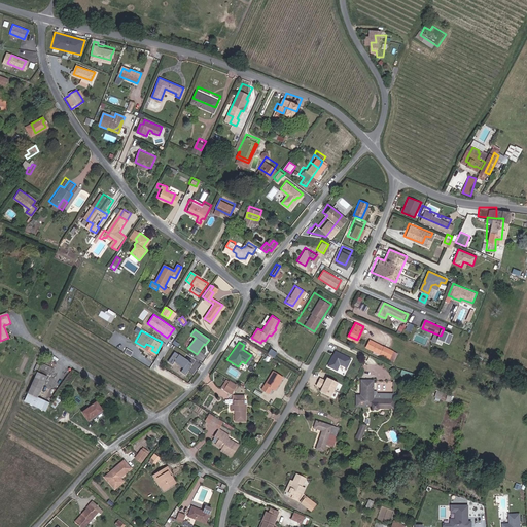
[(371,342),(367,348),(390,359),(394,353),(371,342)]
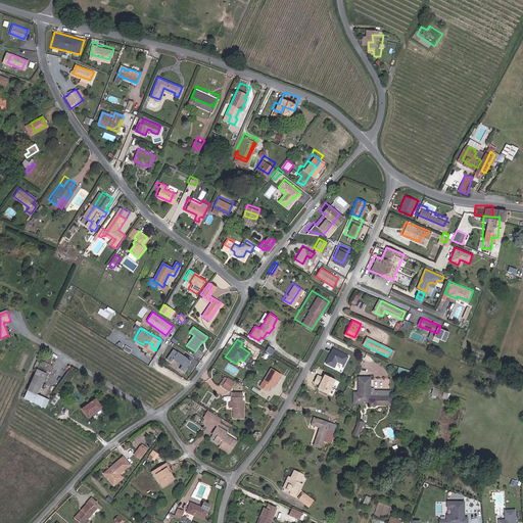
[(273,354),(275,349),(269,346),(267,350),(273,354)]
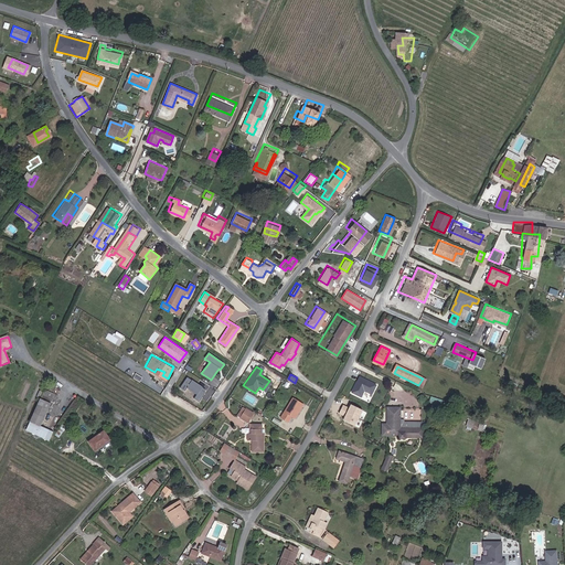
[(359,375),(351,393),(362,397),(364,391),(372,395),(377,384),(359,375)]
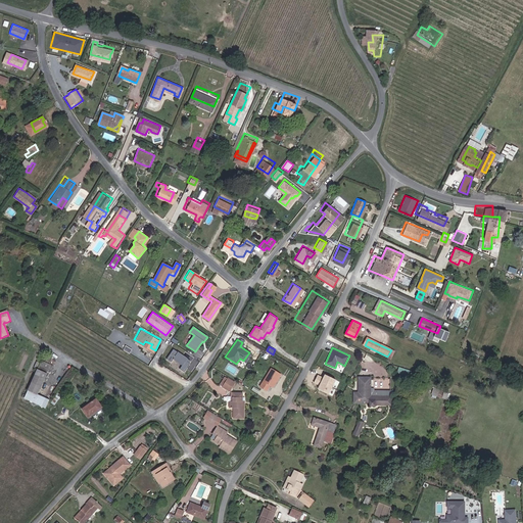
[(193,361),(195,358),(187,351),(185,355),(174,348),(167,360),(184,371),(191,360),(193,361)]
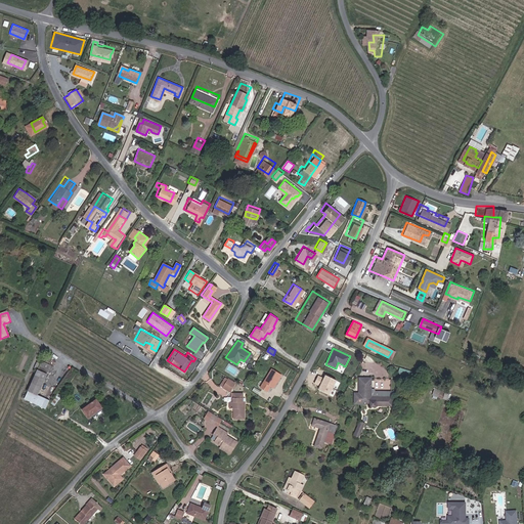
[(28,390),(37,394),(50,365),(41,360),(28,390)]
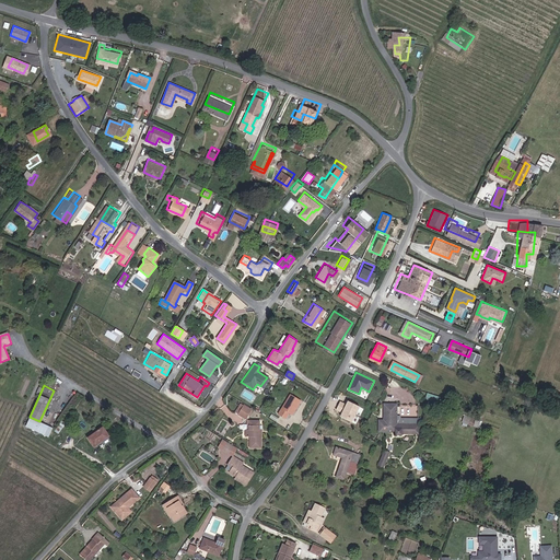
[(288,412),(290,413),(299,401),(290,395),(277,412),(283,418),(288,412)]
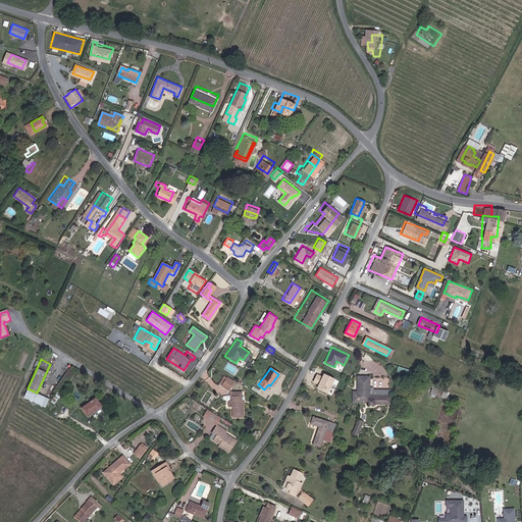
[(315,388),(330,394),(335,378),(321,374),(321,375),(316,373),(313,382),(316,383),(315,388)]
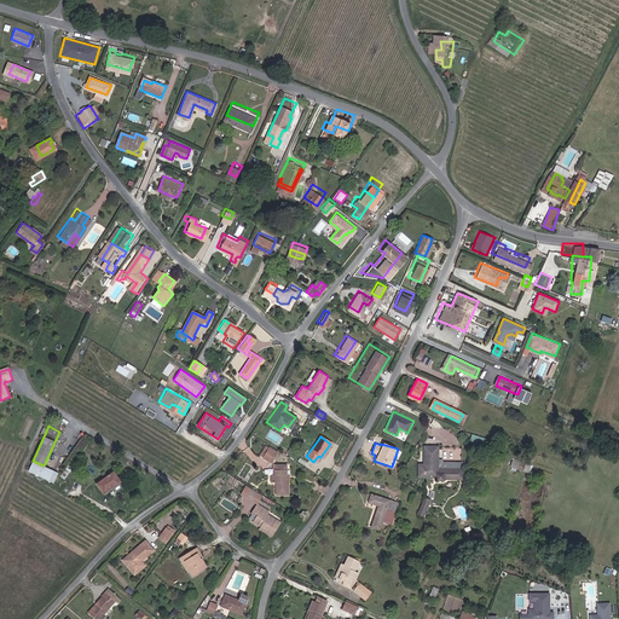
[(462,466),(437,464),(439,444),(424,443),(423,464),(422,468),(417,468),(417,472),(437,473),(435,476),(444,478),(444,474),(461,475),(462,466)]
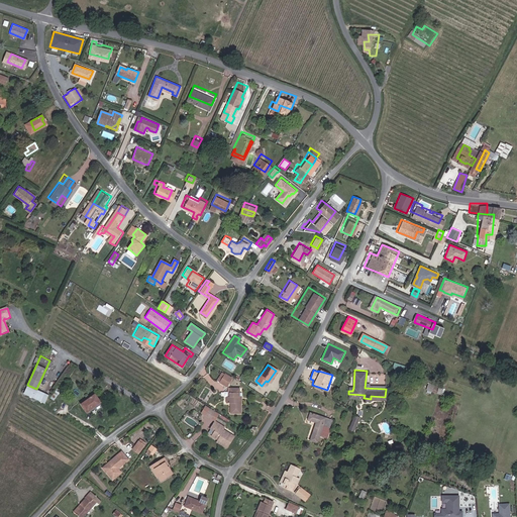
[(229,377),(218,371),(216,373),(219,375),(217,379),(225,384),(229,377)]
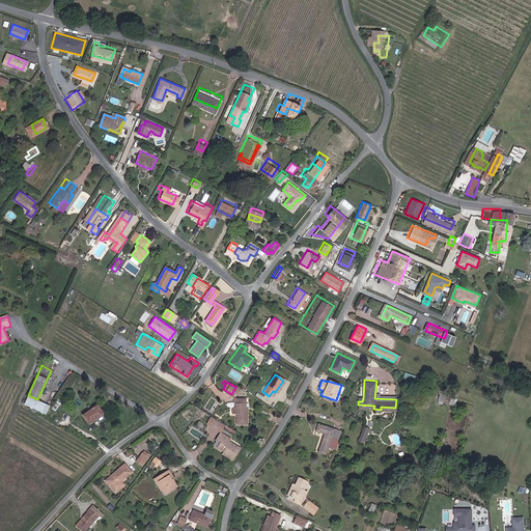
[(451,404),(453,398),(442,394),(441,397),(448,400),(447,403),(451,404)]
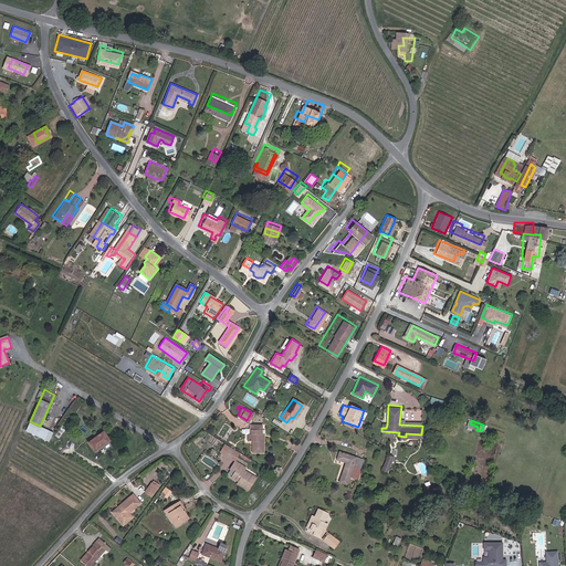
[(40,426),(30,421),(27,428),(45,437),(49,430),(40,426)]
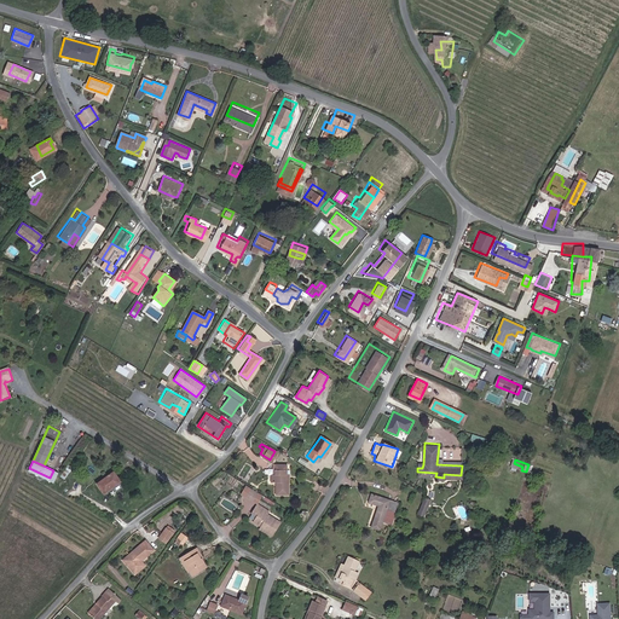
[(288,466),(272,468),(272,472),(273,478),(268,478),(270,486),(275,485),(276,495),(291,493),(290,479),(290,474),(289,474),(288,466)]
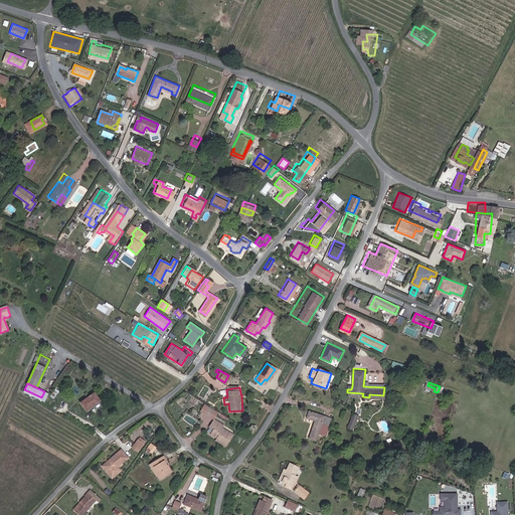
[(94,410),(101,405),(92,393),(77,403),(82,410),(91,405),(92,407),(94,410)]
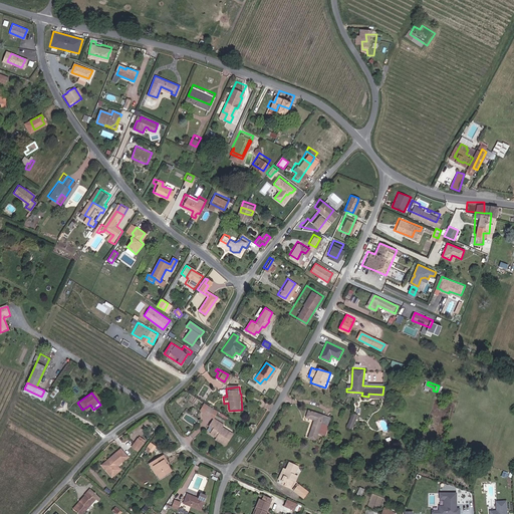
[(75,404),(82,413),(91,407),(90,405),(82,410),(77,403),(75,404)]
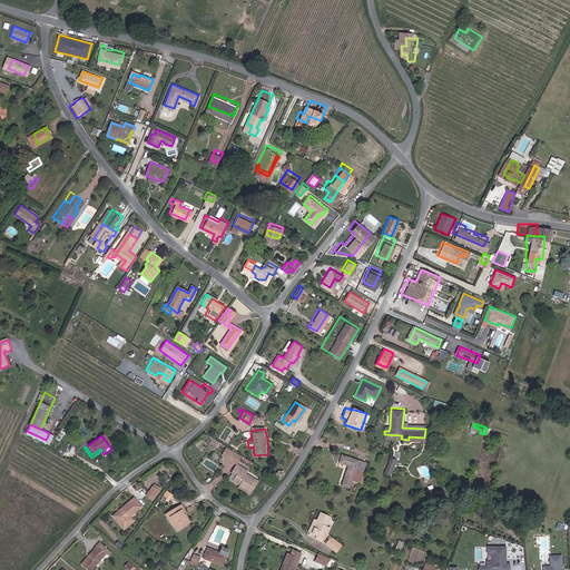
[(359,479),(364,461),(340,453),(337,461),(346,464),(341,483),(347,485),(351,477),(359,479)]
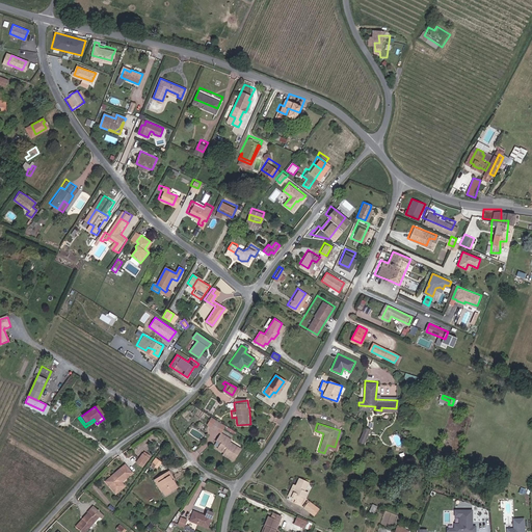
[(363,440),(368,443),(373,429),(368,427),(363,440)]
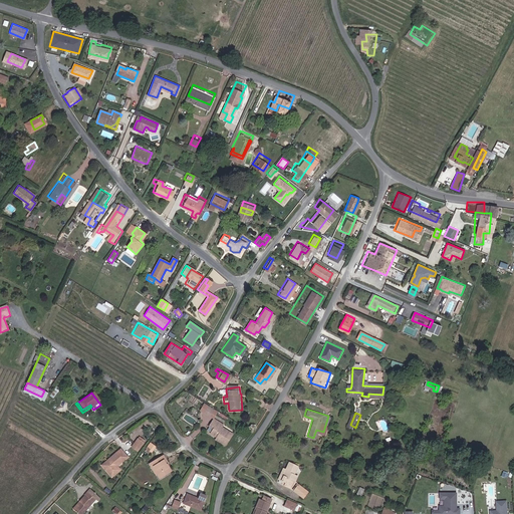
[(226,446),(233,434),(222,427),(224,424),(216,419),(214,422),(217,424),(215,427),(212,432),(218,436),(220,437),(218,441),(226,446)]
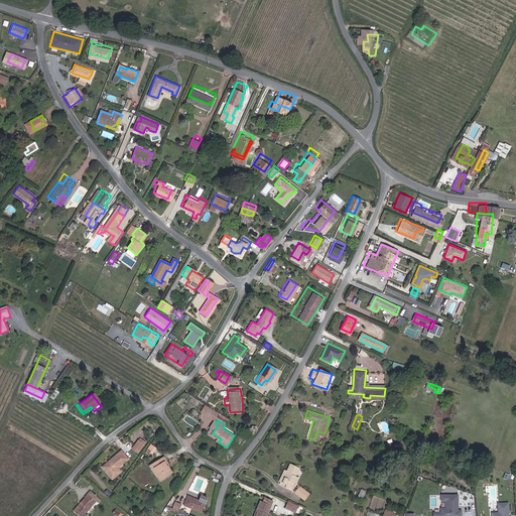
[(134,448),(140,452),(146,443),(140,439),(134,448)]
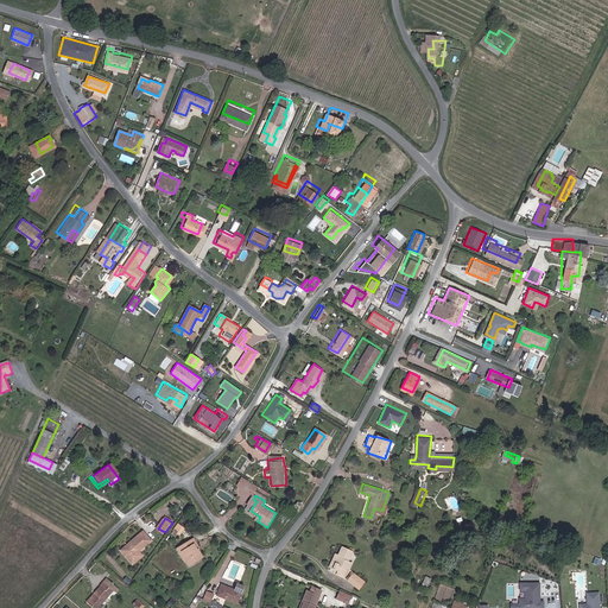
[(178,537),(185,529),(178,524),(172,532),(178,537)]
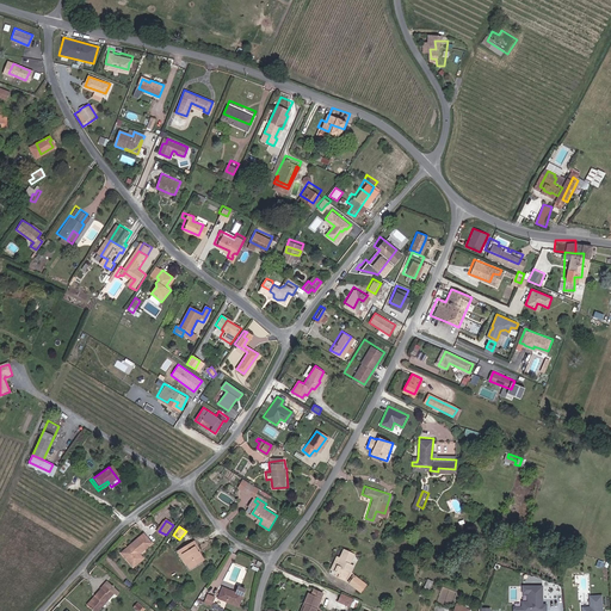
[(142,545),(143,548),(153,542),(144,531),(122,548),(133,563),(142,556),(139,551),(137,549),(142,545)]
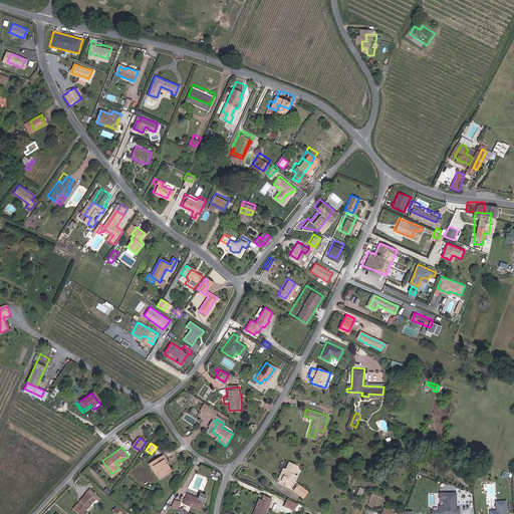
[(159,477),(172,470),(167,463),(166,464),(160,455),(152,461),(156,469),(155,470),(159,477)]
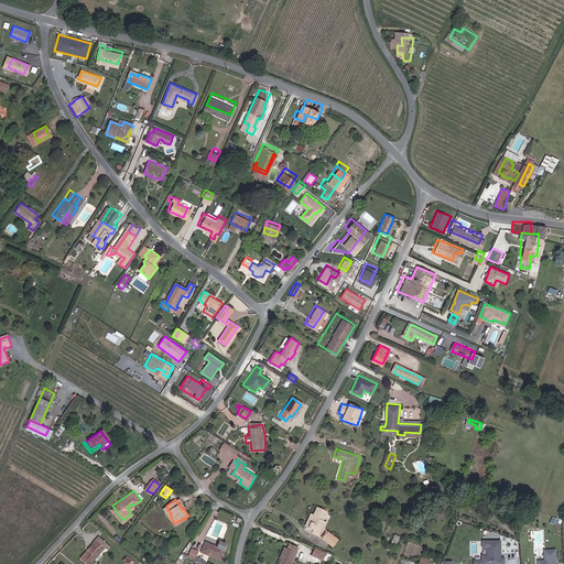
[(313,528),(311,532),(318,535),(322,527),(323,527),(325,521),(321,520),(325,510),(315,507),(312,514),(308,513),(305,525),(313,528)]
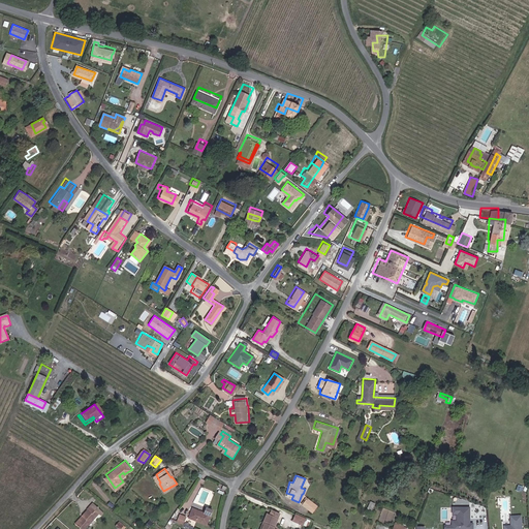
[(306,504),(304,506),(312,512),(317,505),(308,499),(305,503),(306,504)]
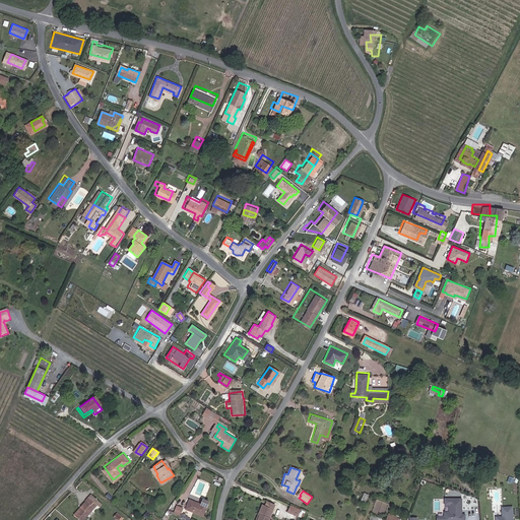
[(75,515),(80,519),(96,503),(99,505),(103,501),(91,492),(84,500),(85,501),(80,506),(82,507),(75,515)]
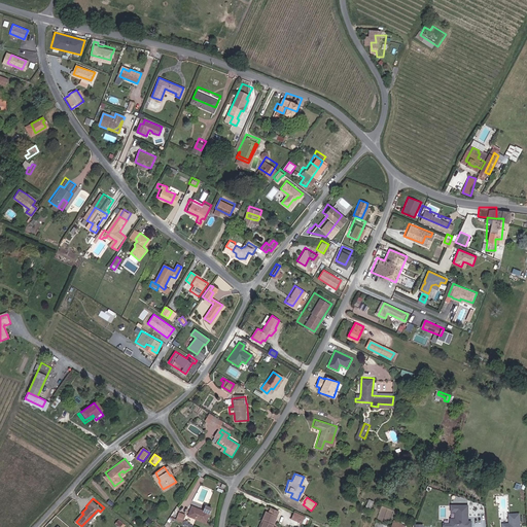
[(467,518),(467,501),(451,501),(451,507),(455,507),(455,515),(451,515),(451,520),(443,520),(443,526),(451,526),(451,525),(471,525),(471,518),(467,518)]
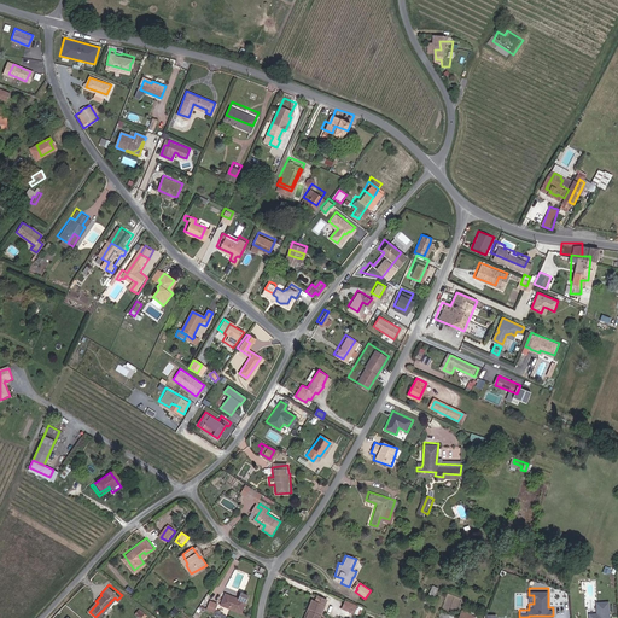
[(223,594),(221,601),(243,610),(249,593),(244,590),(242,596),(235,594),(234,598),(223,594)]
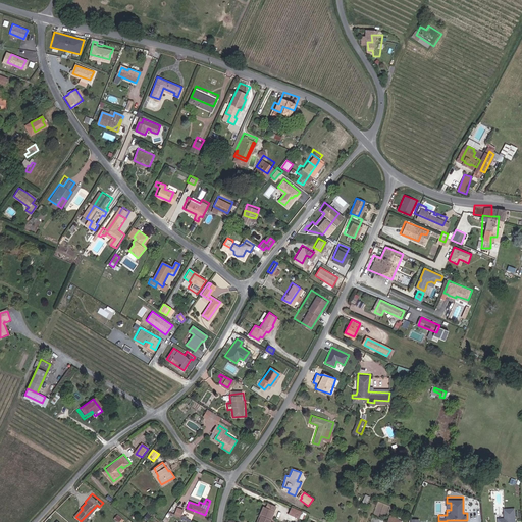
[(265,521),(268,516),(273,502),(266,500),(264,505),(261,503),(257,512),(259,513),(255,521),(265,521)]
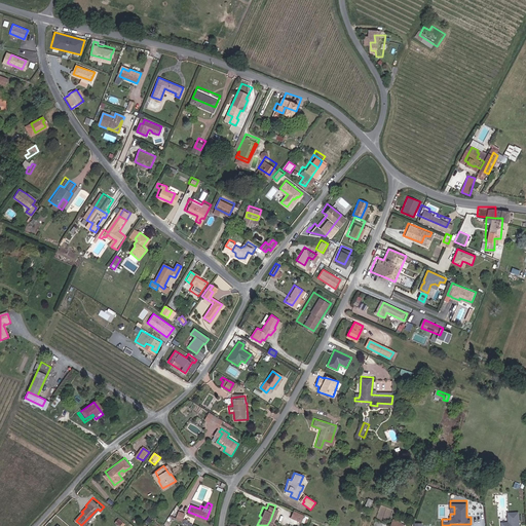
[(176,517),(182,520),(185,513),(178,510),(176,517)]
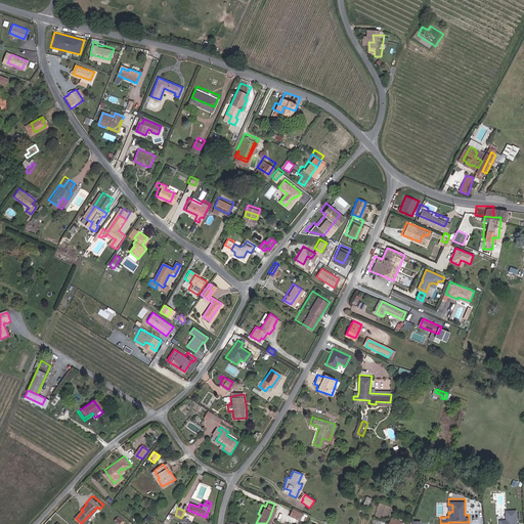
[(298,519),(301,512),(291,508),(288,515),(298,519)]
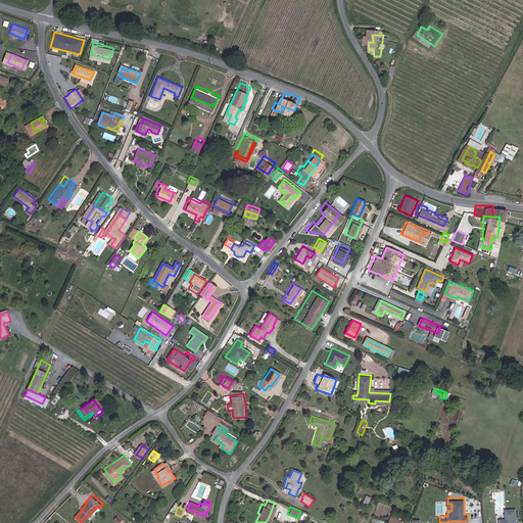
[(517,522),(516,508),(506,508),(507,517),(501,517),(500,522),(517,522)]
